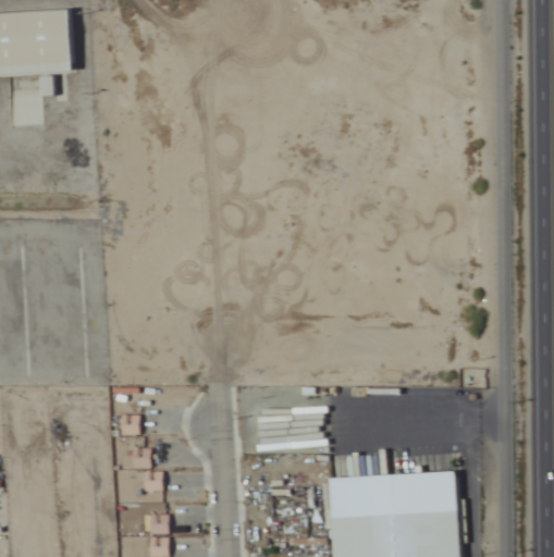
[(0,75),(71,72),(69,9),(0,11),(0,75)]
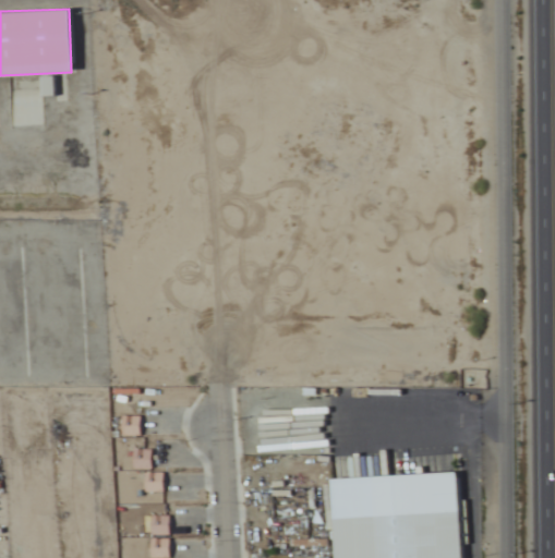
[(139,436),(139,415),(119,415),(119,436),(139,436)]
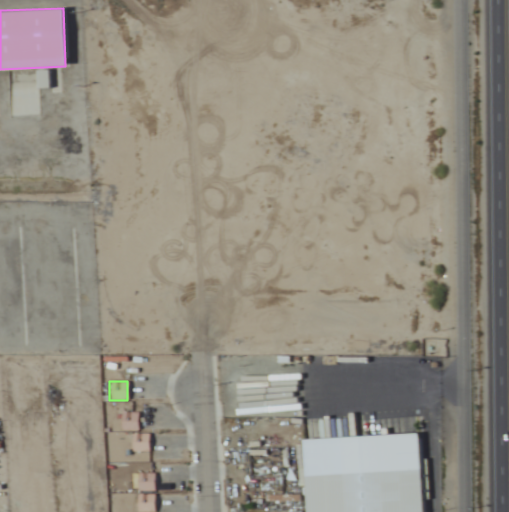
[(137,413),(120,413),(120,430),(137,430),(137,413)]
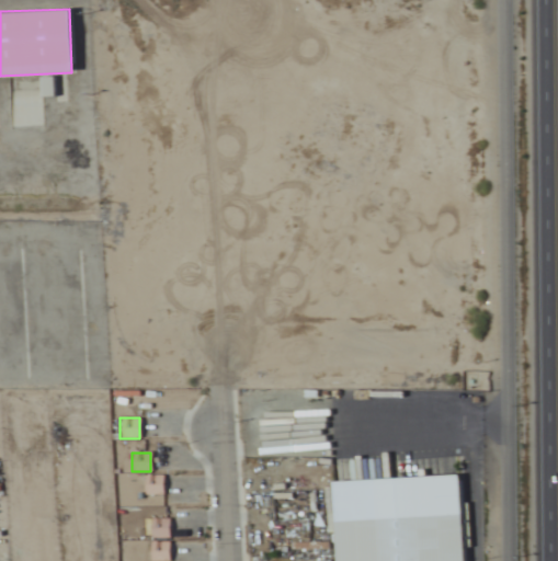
[(162,476),(144,476),(143,495),(161,495),(162,476)]
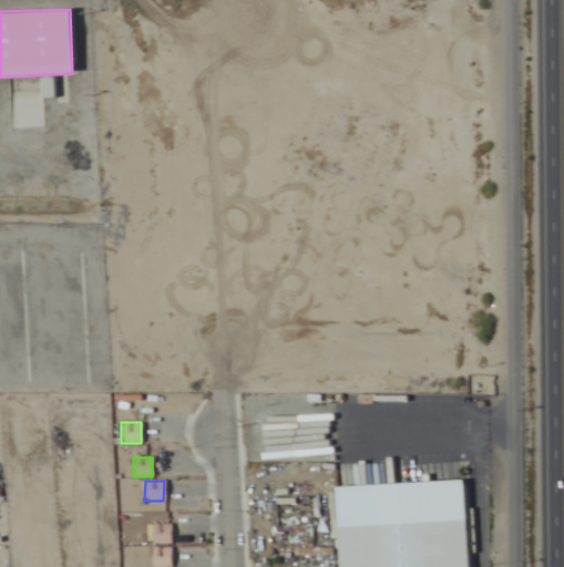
[(336,486),(339,566),(467,566),(464,481),(336,486)]
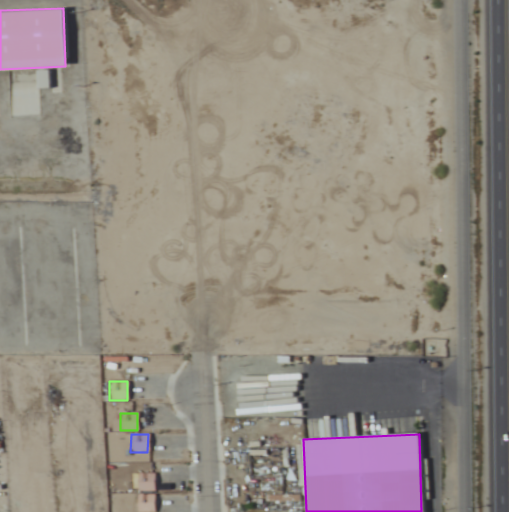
[(153,491),(153,473),(136,473),(136,491),(153,491)]
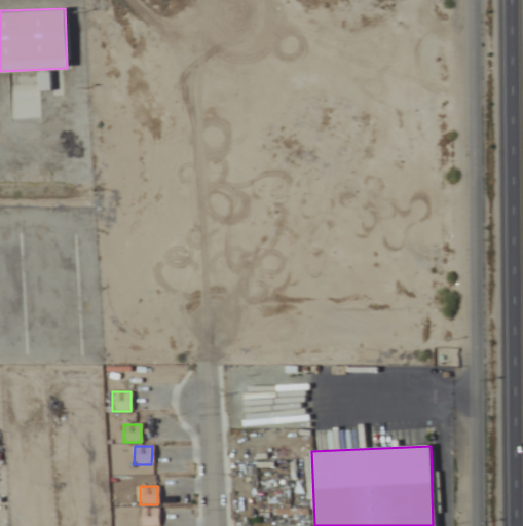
[(157,525),(157,508),(140,508),(139,525),(157,525)]
